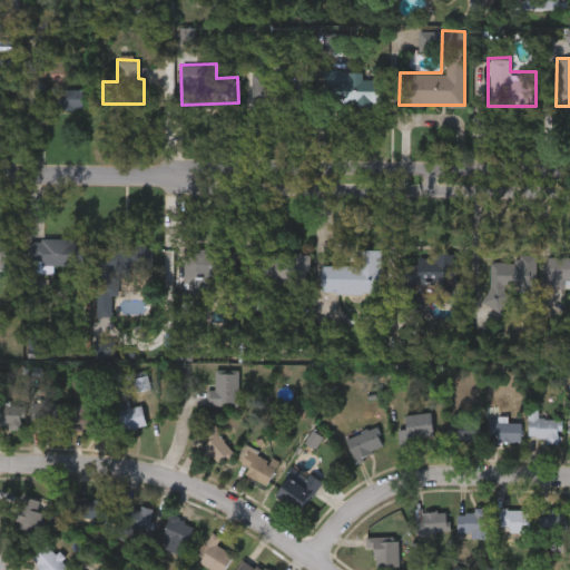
[(382,101),(322,101),(323,69),(362,69),(362,77),(382,78),(382,101)]
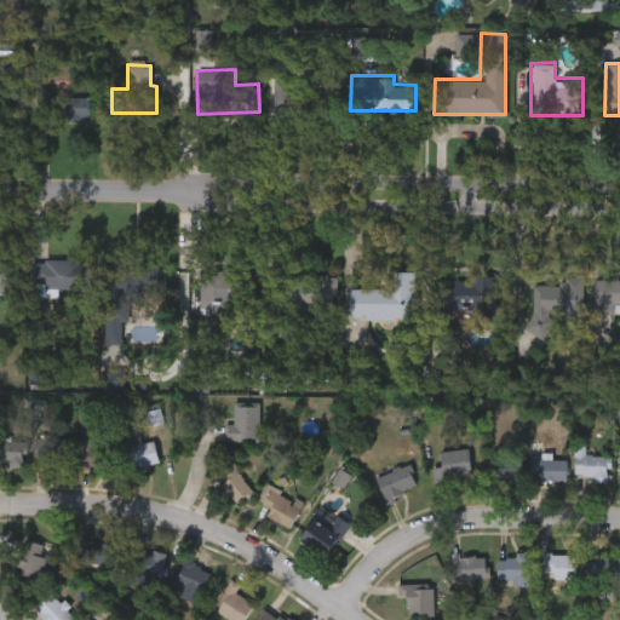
[(274,79),(339,79),(338,109),(274,109),(274,79)]
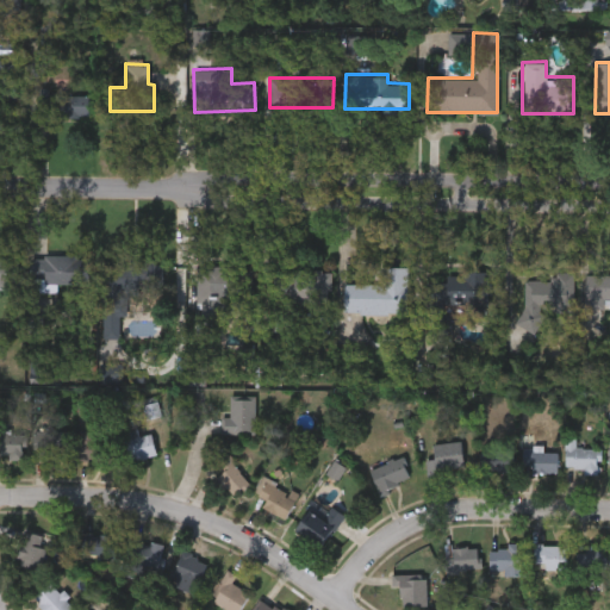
[(0,79),(13,80),(12,111),(0,110),(0,79)]
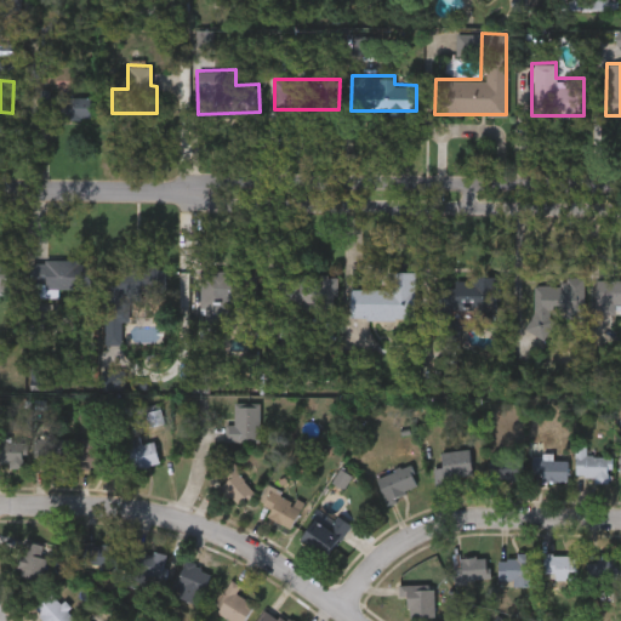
[(38,95),(89,92),(90,115),(39,117),(38,95)]
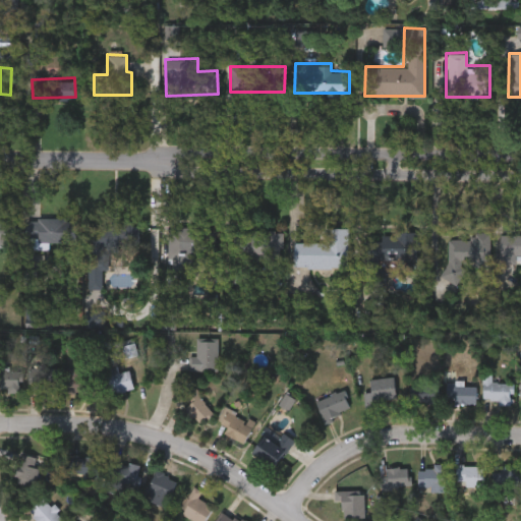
[(24,240),(24,217),(75,218),(75,241),(24,240)]
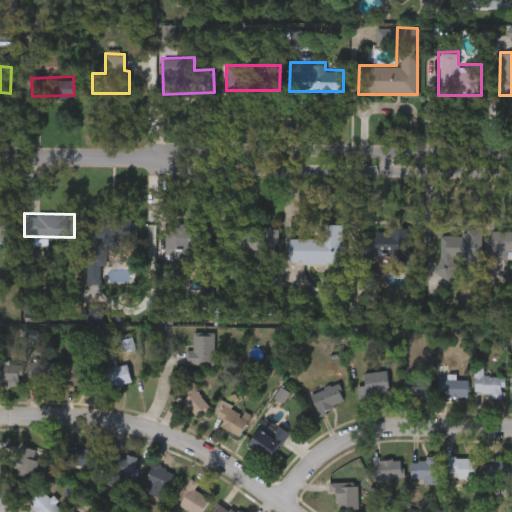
[(0,214),(13,215),(13,241),(0,241),(0,214)]
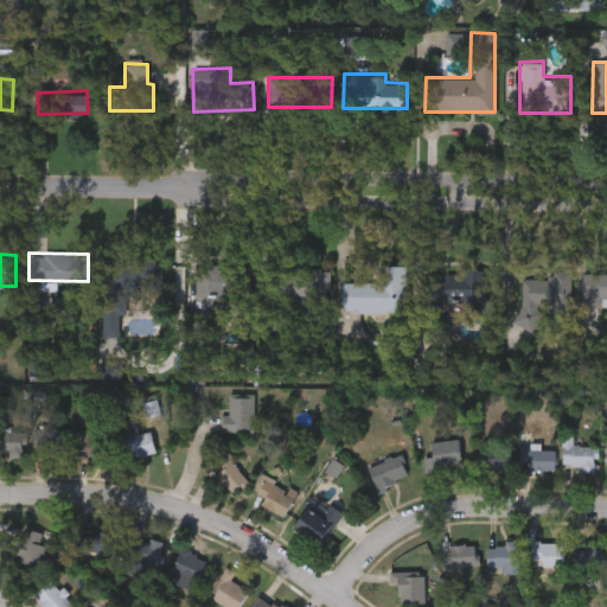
[(100,261),(114,261),(114,256),(160,256),(161,287),(126,287),(126,312),(116,313),(116,336),(100,336),(100,261)]
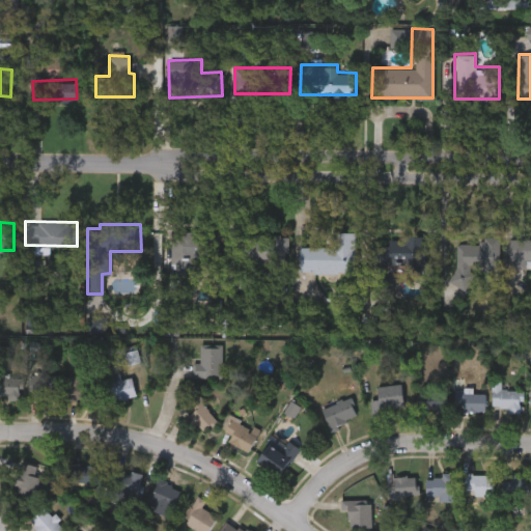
[(212,272),(195,271),(195,290),(170,289),(172,230),(213,231),(212,272)]
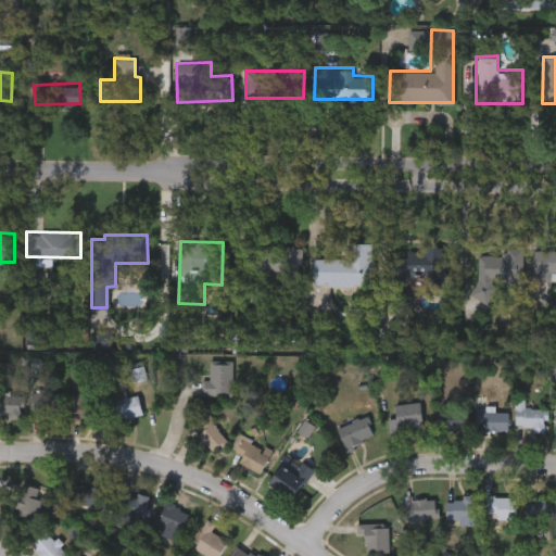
[(370,283),(313,283),(313,256),(345,256),(345,241),(370,241),(370,283)]
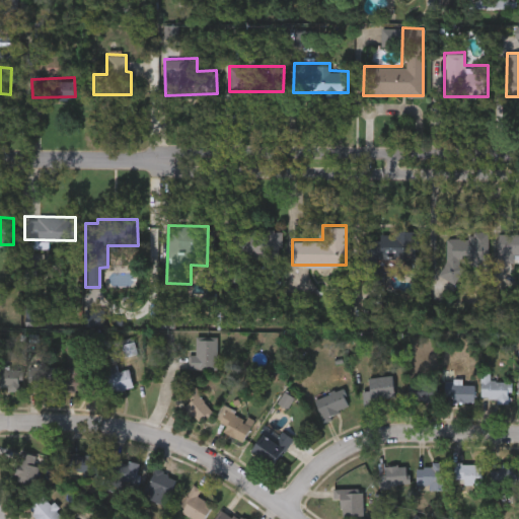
[(280,228),(280,255),(232,255),(232,228),(280,228)]
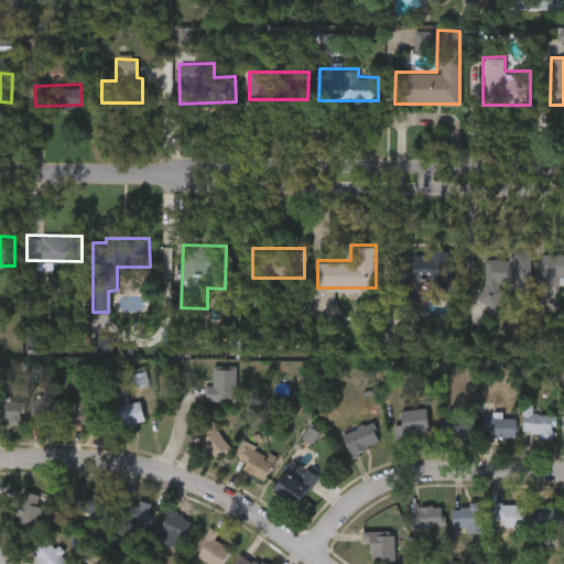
[(393,305),(394,259),(411,259),(412,250),(452,251),(452,290),(430,290),(430,280),(414,280),(413,305),(393,305)]
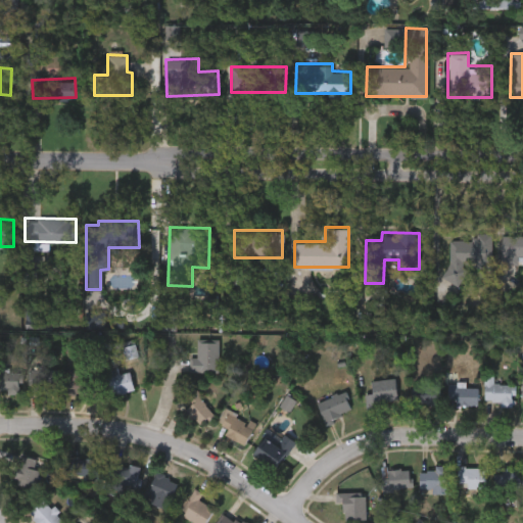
[(490,266),(463,265),(463,282),(446,281),(448,238),(472,239),(472,232),(491,232),(490,266)]
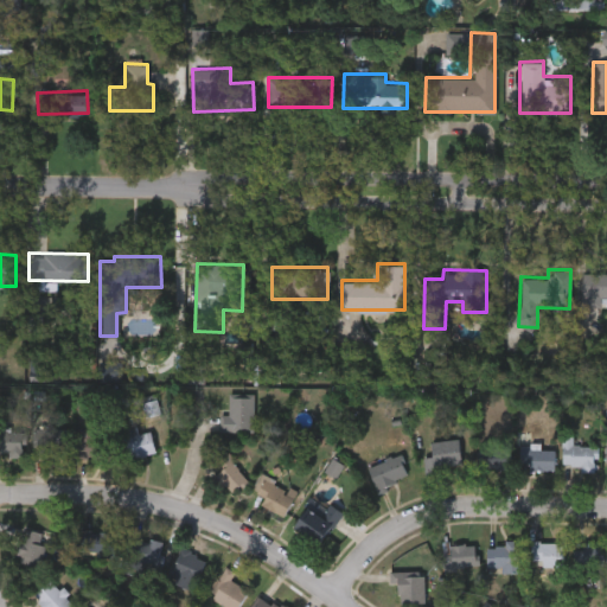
[(606,305),(582,305),(582,269),(606,269),(606,305)]
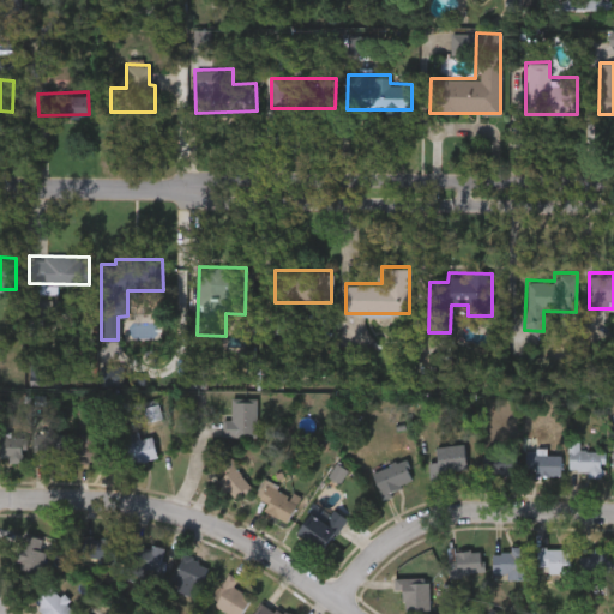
[(256,435),(222,435),(222,419),(232,419),(232,399),(256,399),(256,435)]
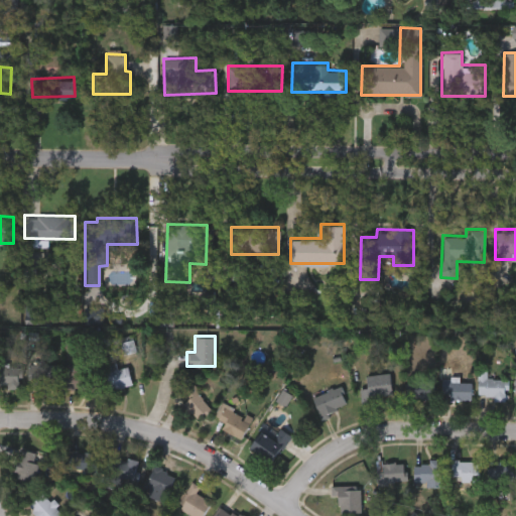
[(56,387),(28,387),(28,364),(56,364),(56,387)]
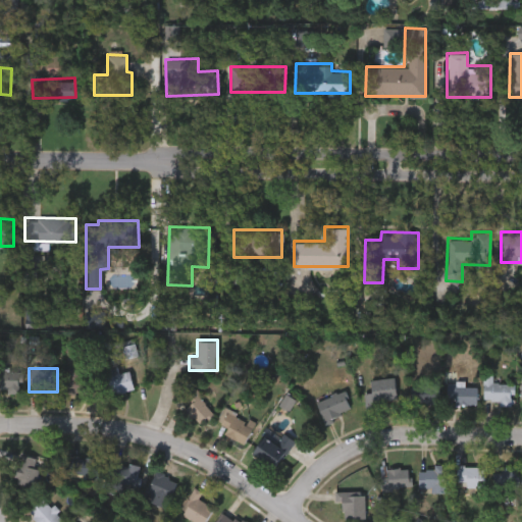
[(77,375),(90,375),(90,392),(66,392),(66,368),(77,368),(77,375)]
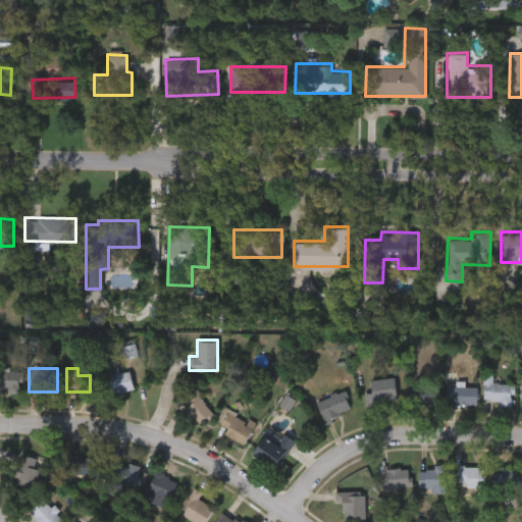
[(104,376),(127,369),(133,387),(109,396),(104,376)]
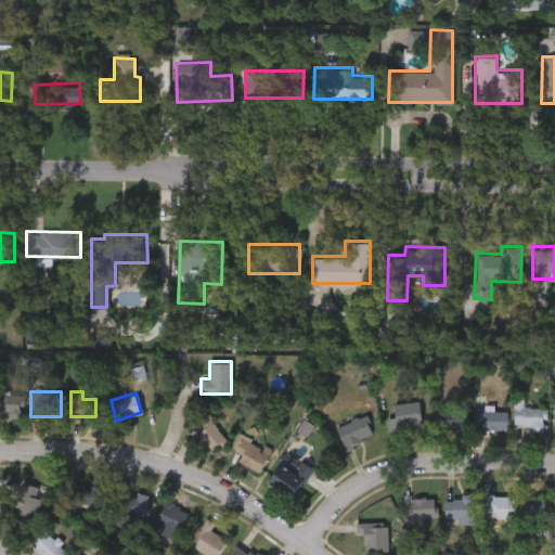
[(0,394),(22,394),(22,415),(0,415),(0,394)]
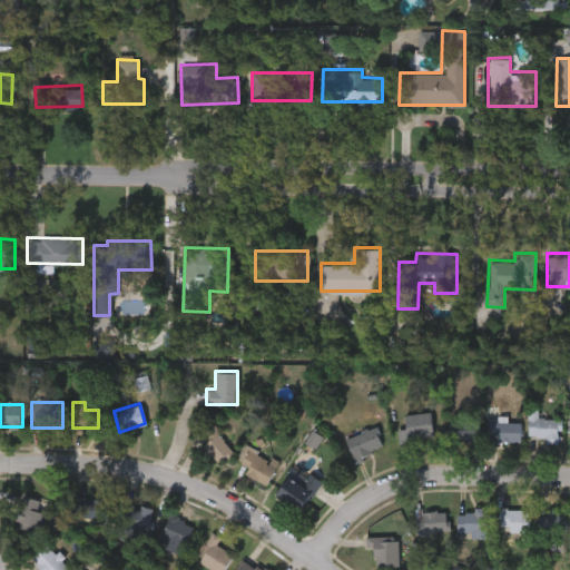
[(527,439),(527,408),(537,408),(537,418),(560,418),(560,439),(527,439)]
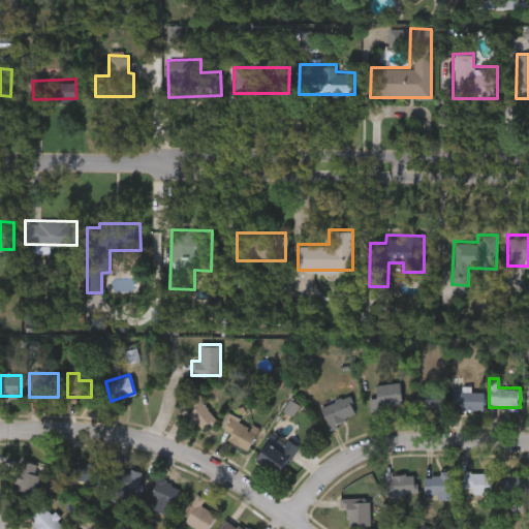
[(375,397),(375,382),(400,382),(400,407),(369,407),(369,397),(375,397)]
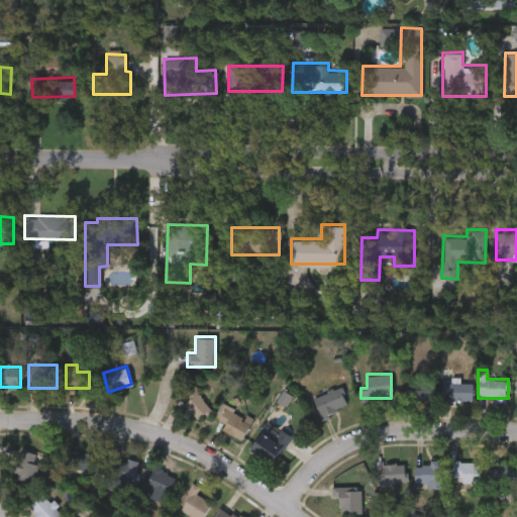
[(433,398),(406,398),(406,378),(433,378),(433,398)]
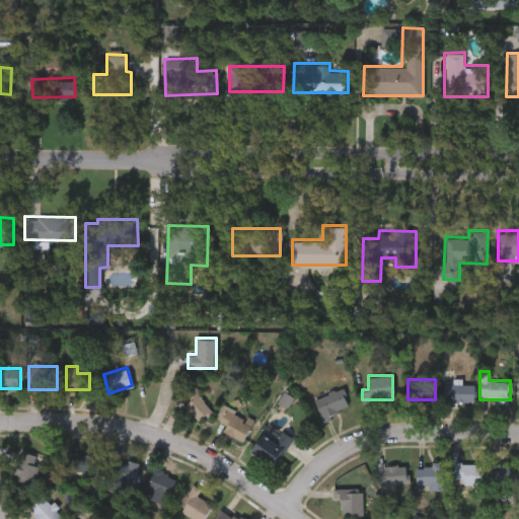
[(473,381),(473,401),(451,401),(451,394),(444,394),(444,381),(473,381)]
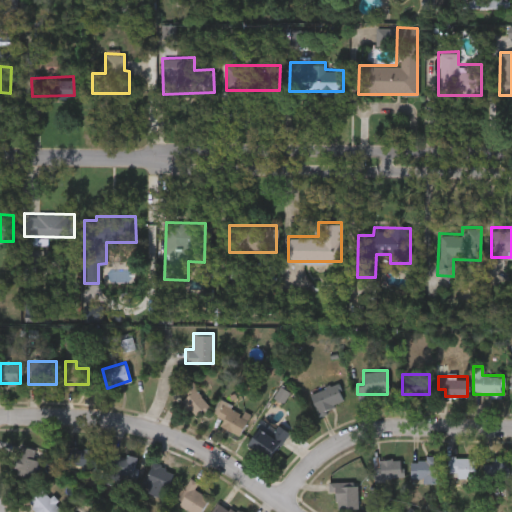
[(183,398),(184,397),(180,388),(193,381),(207,407),(193,415),(183,398)]
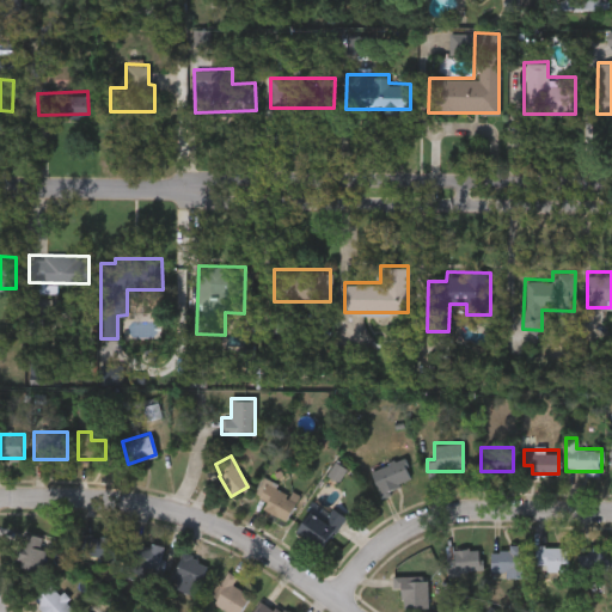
[(369,471),(401,456),(411,477),(380,493),(369,471)]
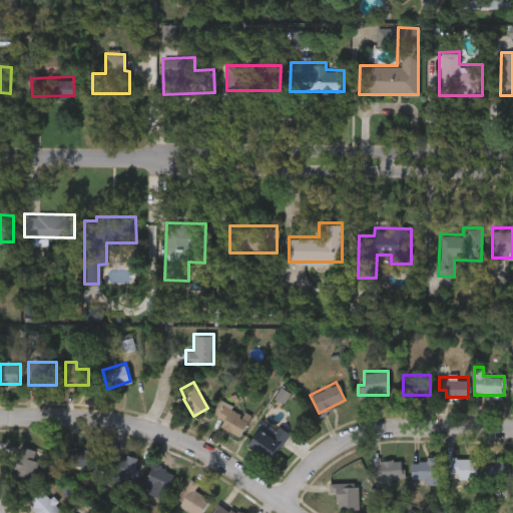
[(219,425),(222,420),(211,414),(219,399),(249,415),(238,436),(219,425)]
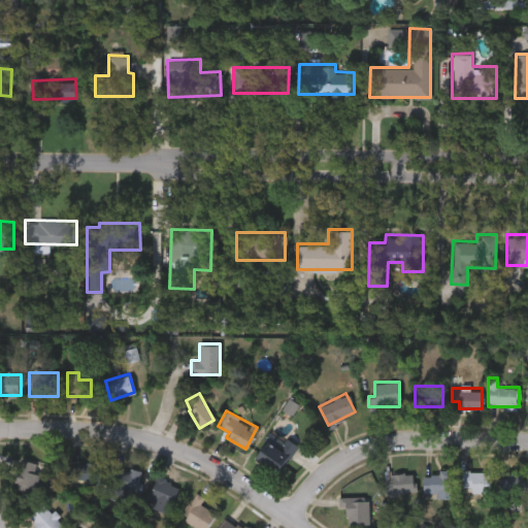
[(254,455),(268,439),(278,449),(287,438),(297,447),(273,473),(254,455)]
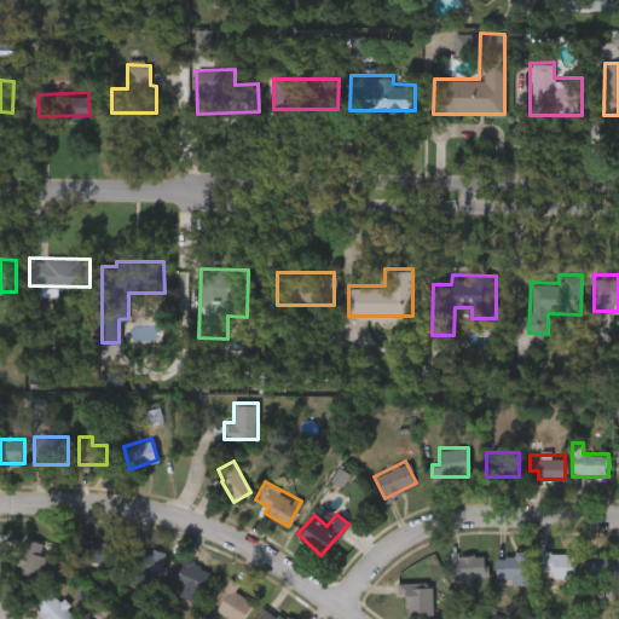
[(13,570),(24,537),(47,544),(36,577),(13,570)]
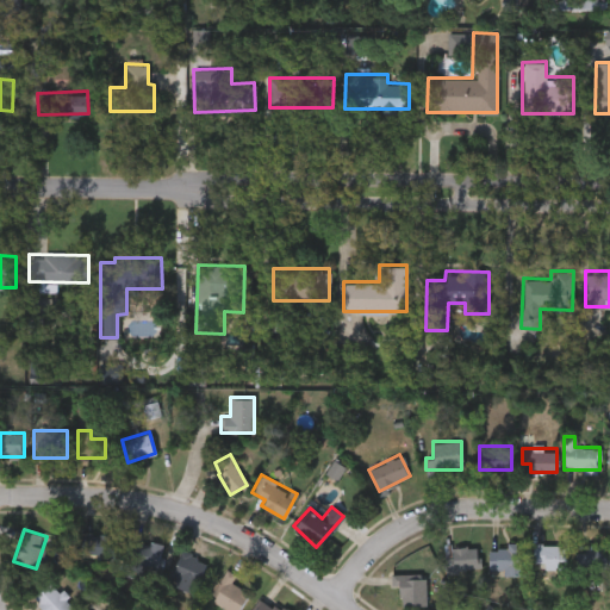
[(116,531),(116,555),(80,555),(80,531),(116,531)]
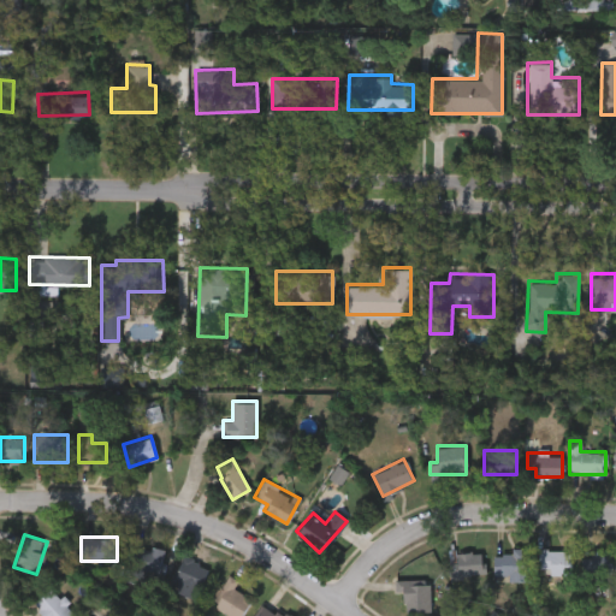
[(126,579),(131,543),(164,546),(159,584),(126,579)]
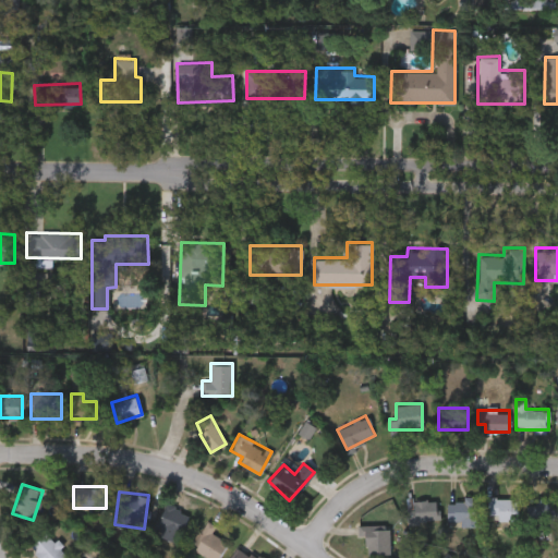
[(480,523),(447,523),(447,497),(480,497),(480,523)]
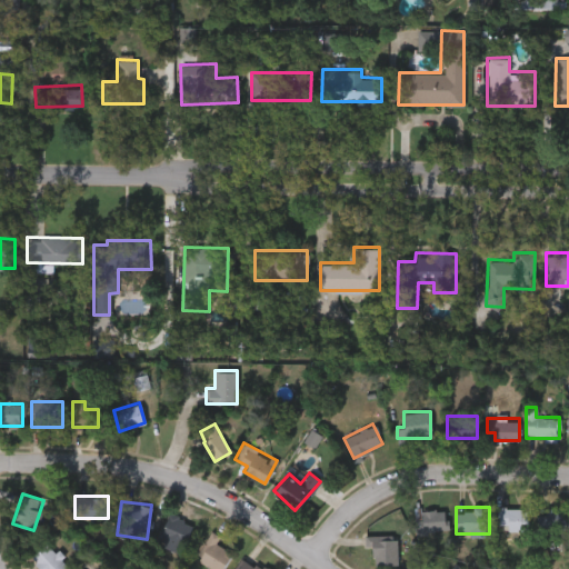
[(506,529),(506,525),(497,525),(497,507),(528,507),(528,529),(506,529)]
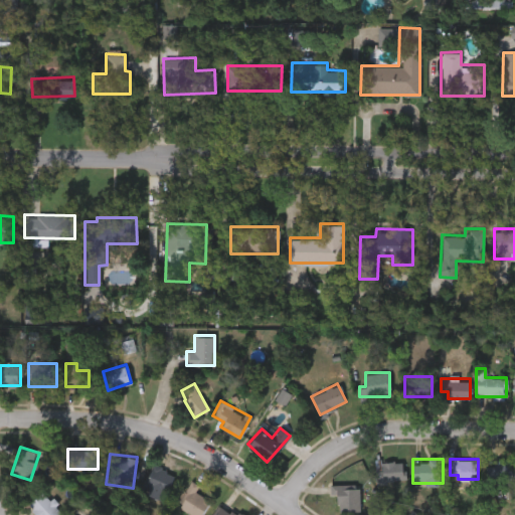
[(514,459),(514,479),(486,479),(486,459),(514,459)]
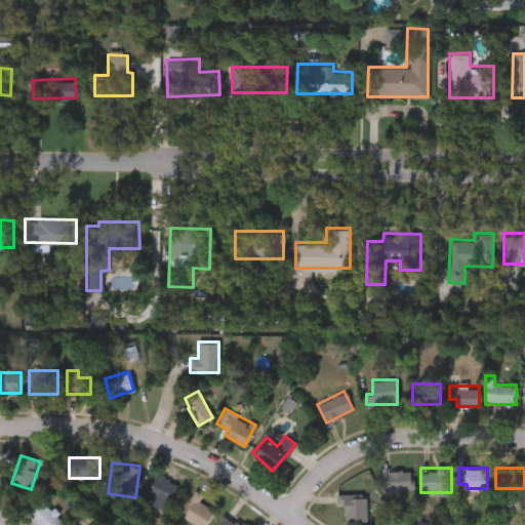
[(385,489),(385,470),(411,470),(411,489),(385,489)]
